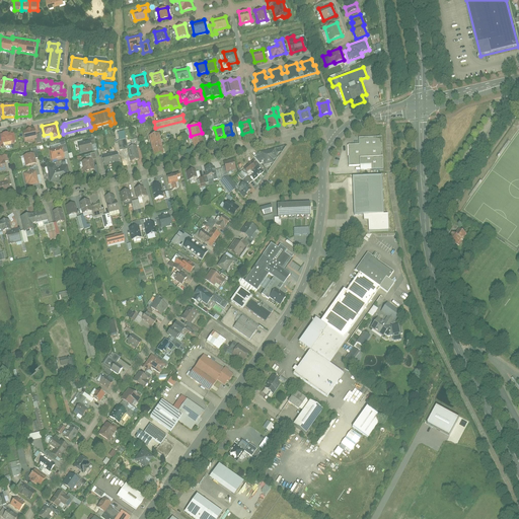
[(34,128),(22,131),(24,141),(36,138),(34,128)]
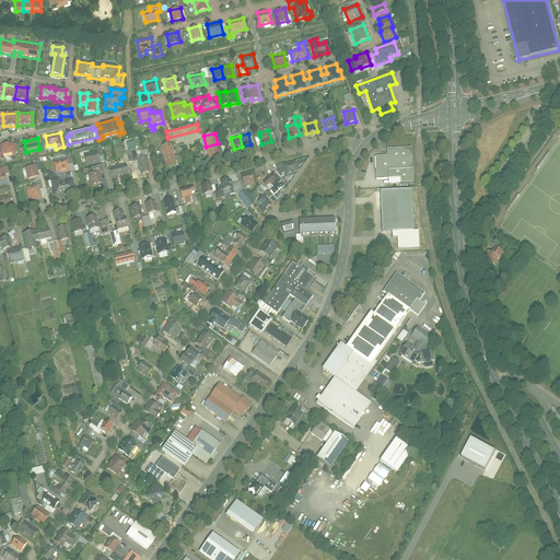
[(0,147),(1,153),(0,153),(0,158),(13,155),(18,150),(15,142),(0,144),(0,147)]
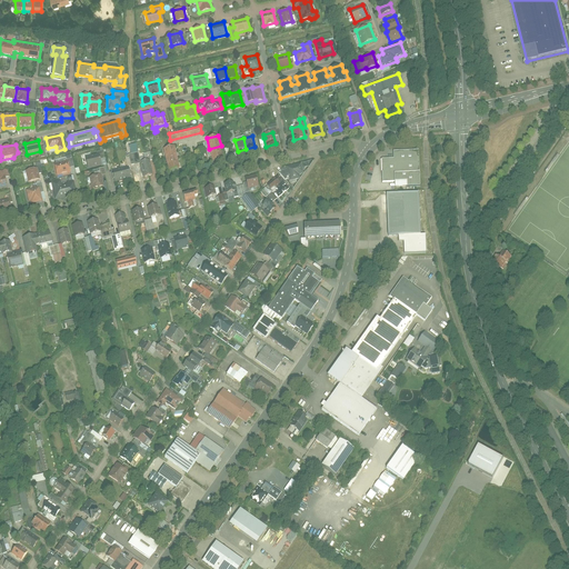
[(177,156),(175,146),(163,148),(166,159),(177,156)]
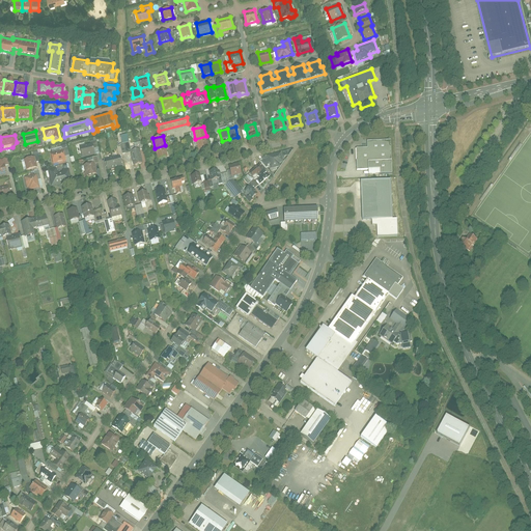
[(208,146),(206,136),(195,139),(197,148),(208,146)]
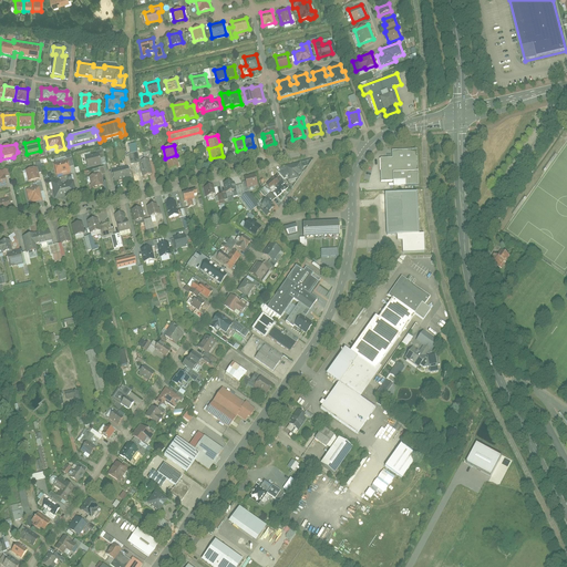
[(98,153),(85,156),(88,168),(102,165),(100,158),(105,157),(103,148),(96,151),(98,153)]
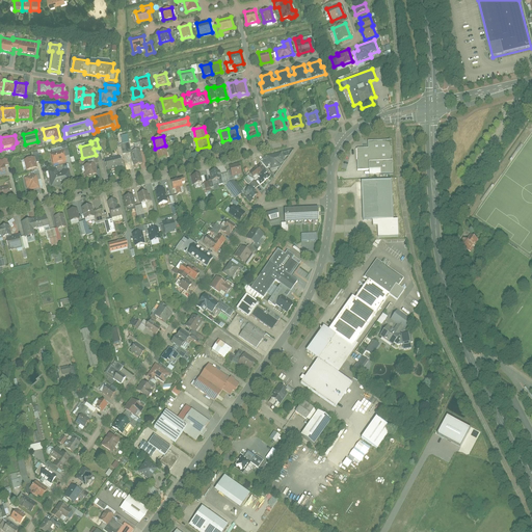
[(143,163),(140,149),(132,151),(129,141),(121,144),(123,154),(131,152),(134,165),(143,163)]
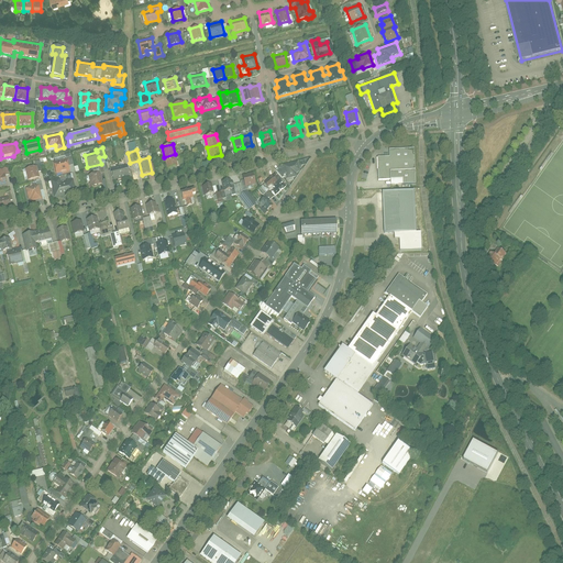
[(390,180),(390,186),(416,185),(416,172),(414,172),(414,150),(388,151),(388,157),(376,157),(376,180),(390,180)]
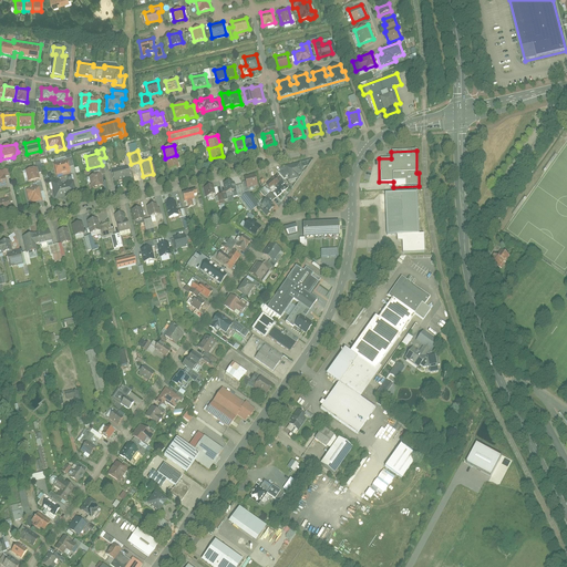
[(179,166),(176,155),(165,158),(168,169),(179,166)]
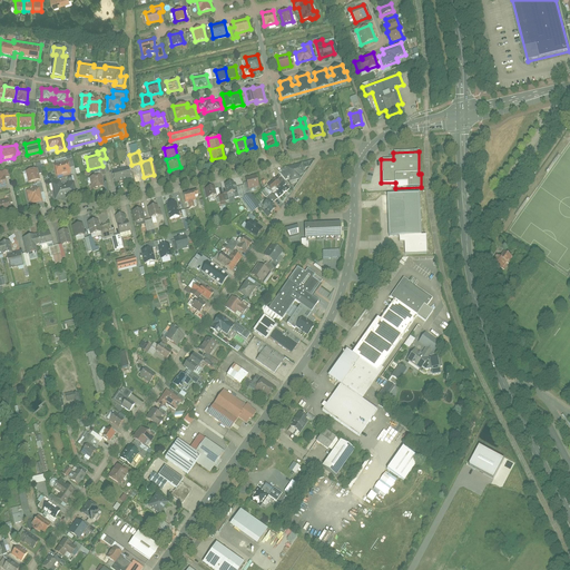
[(53,164),(57,176),(70,173),(67,160),(53,164)]
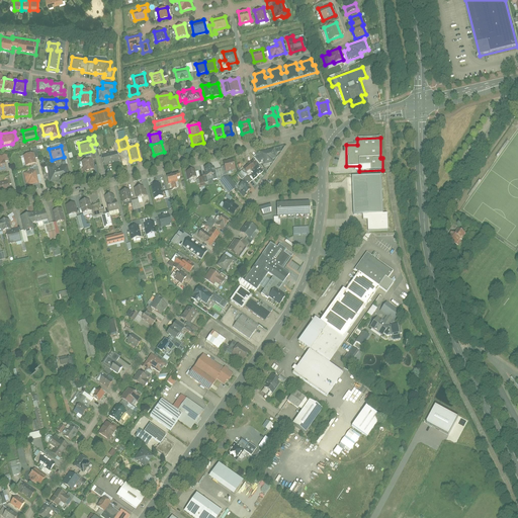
[(33,153),(22,155),(25,166),(35,163),(34,158),(38,157),(35,147),(31,148),(33,153)]
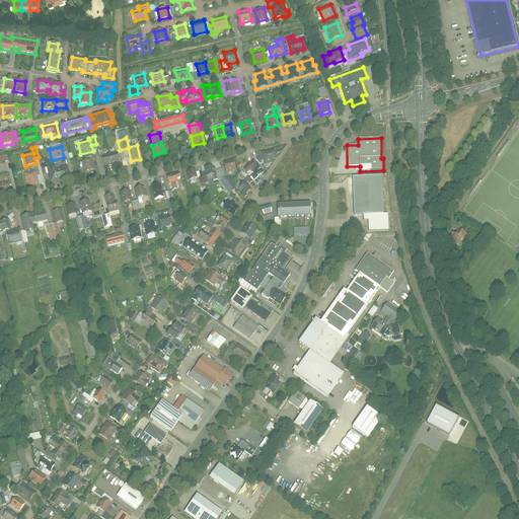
[(274,149),(261,152),(264,165),(274,162),(273,159),(276,158),(274,149)]
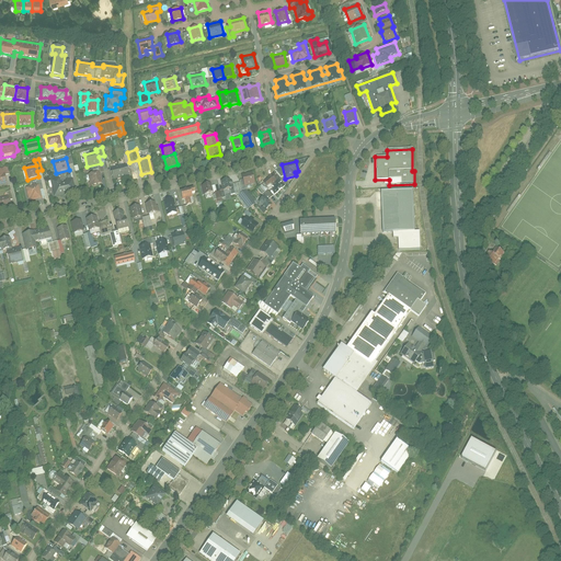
[(126,163),(118,165),(122,178),(128,175),(126,163)]
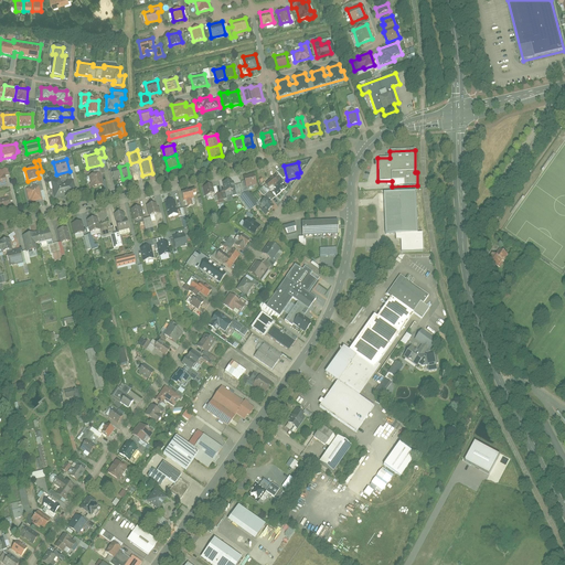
[(119,167),(112,169),(115,180),(123,179),(119,167)]
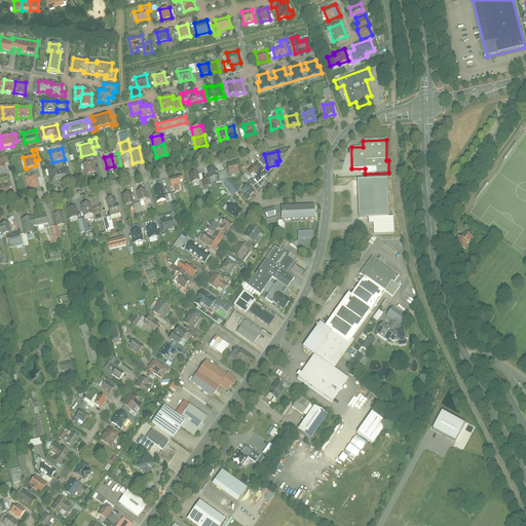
[(7,157),(0,158),(0,174),(6,173),(4,163),(8,163),(7,157)]
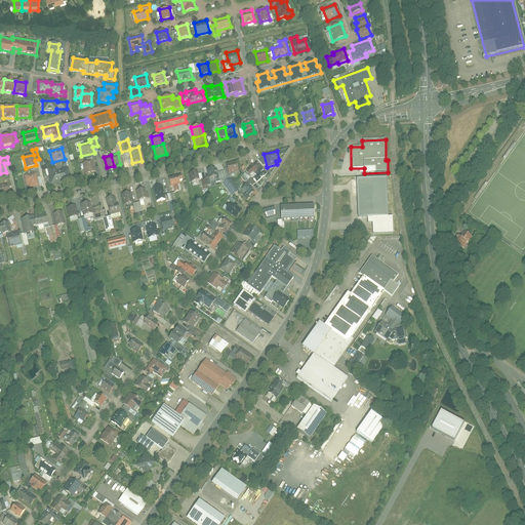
[(96,171),(93,160),(82,163),(85,173),(96,171)]
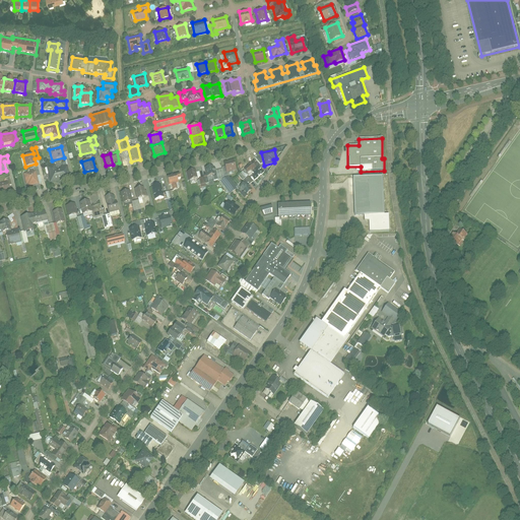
[(234,159),(224,161),(226,172),(236,170),(234,159)]
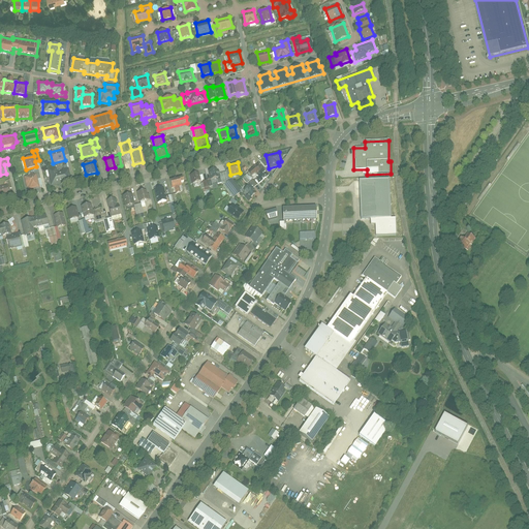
[(256,180),(259,183),(270,174),(259,162),(248,173),(253,178),(257,174),(260,177),(256,180)]
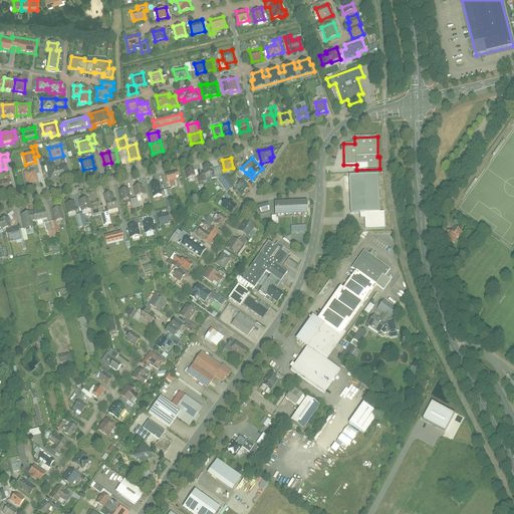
[(55,162),(45,164),(49,181),(69,176),(66,164),(56,166),(55,162)]
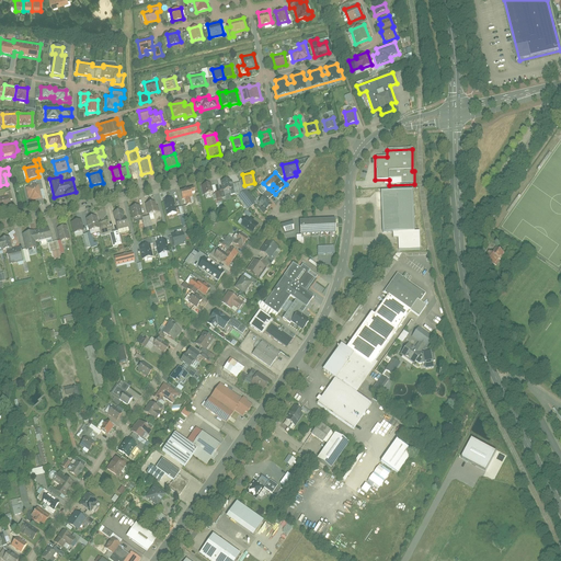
[(231,178),(221,181),(225,192),(233,189),(231,178)]
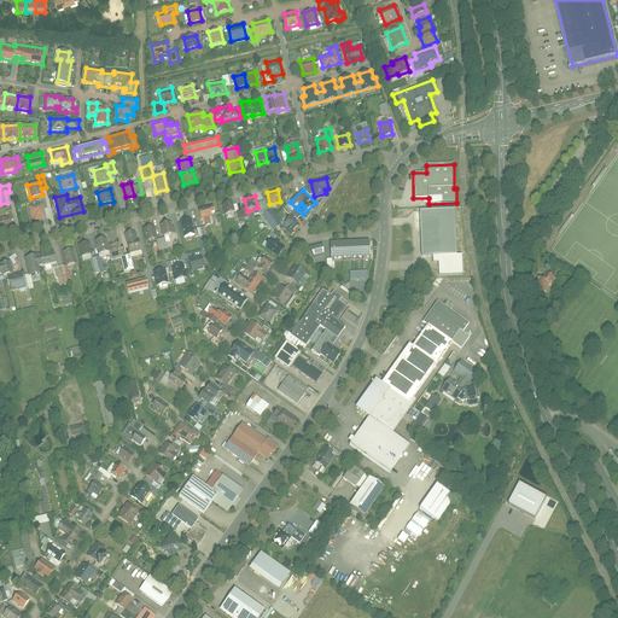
[(41,204),(28,207),(30,219),(33,219),(34,222),(46,220),(44,209),(47,209),(45,198),(40,199),(41,204)]
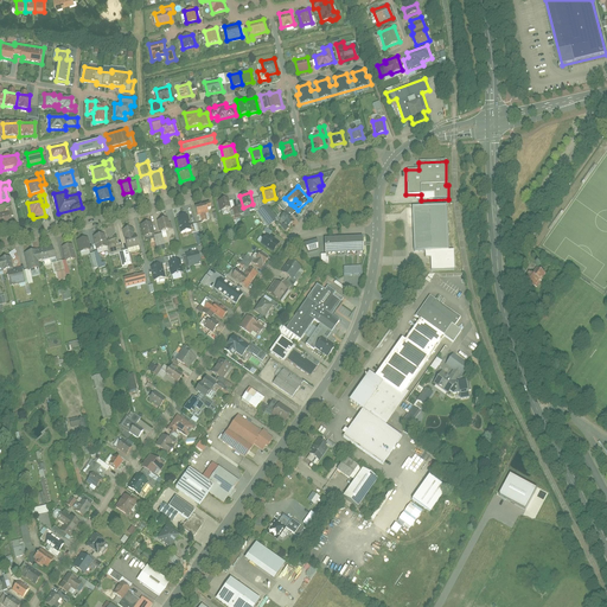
[(228,197),(218,200),(221,210),(231,208),(228,197)]
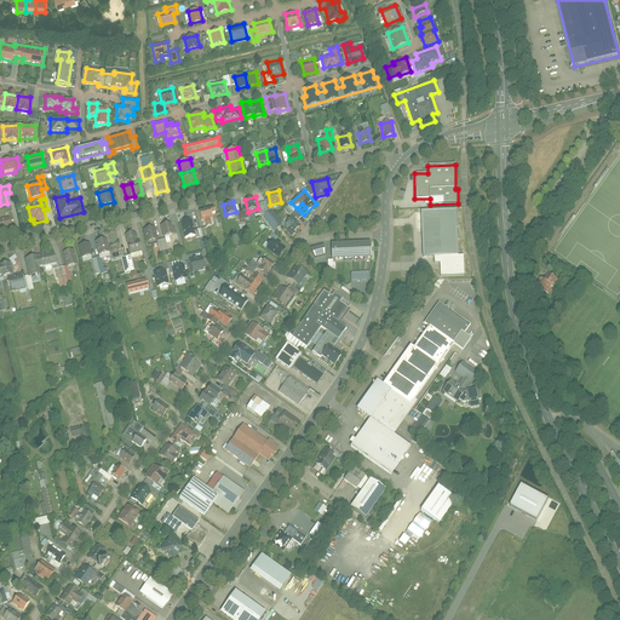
[(214,207),(199,211),(201,220),(205,220),(206,228),(212,225),(210,218),(212,218),(211,213),(216,212),(214,207)]
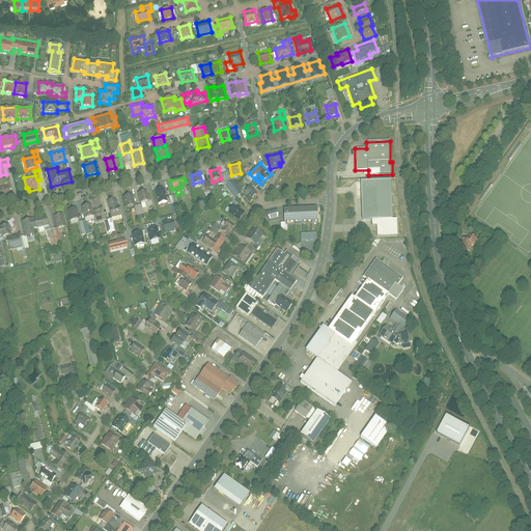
[(232,179),(224,186),(234,198),(242,193),(232,179)]
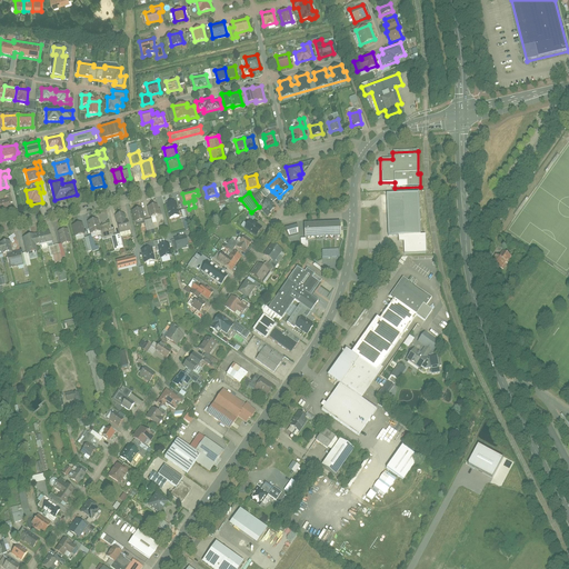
[(8,199),(0,200),(0,211),(11,210),(9,202),(12,201),(11,193),(7,195),(8,199)]
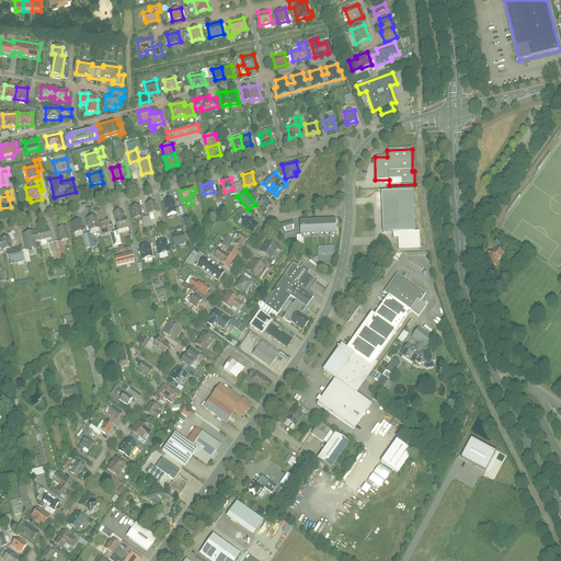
[(413,191),(377,192),(377,209),(382,209),(382,232),(393,232),(393,238),(398,238),(398,251),(420,250),(420,231),(414,231),(413,191)]
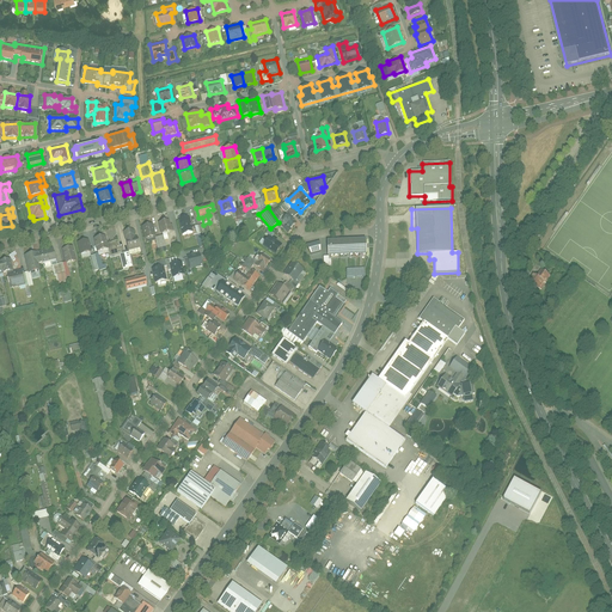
[(281,224),(288,233),(294,230),(293,228),(298,224),(289,214),(282,219),(285,221),(281,224)]
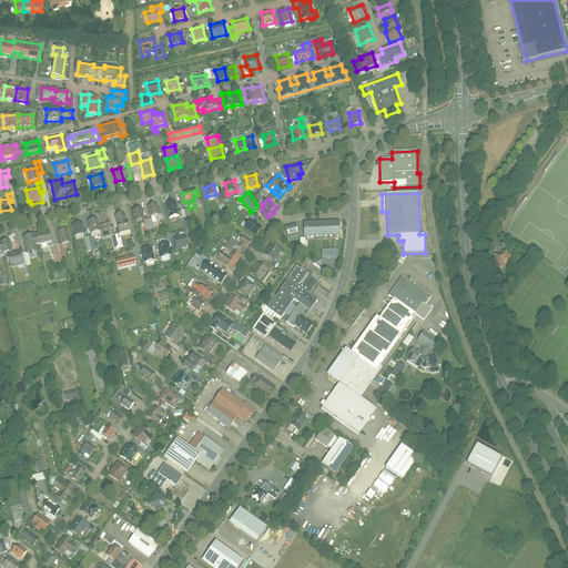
[(176,202),(165,204),(169,219),(180,216),(176,202)]
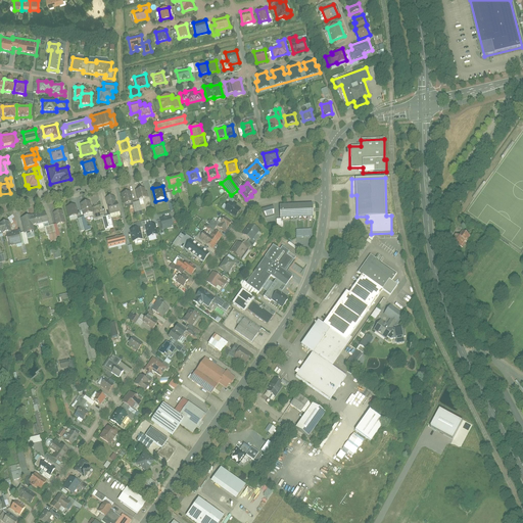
[(144,188),(136,190),(138,199),(148,197),(147,192),(145,192),(144,188)]
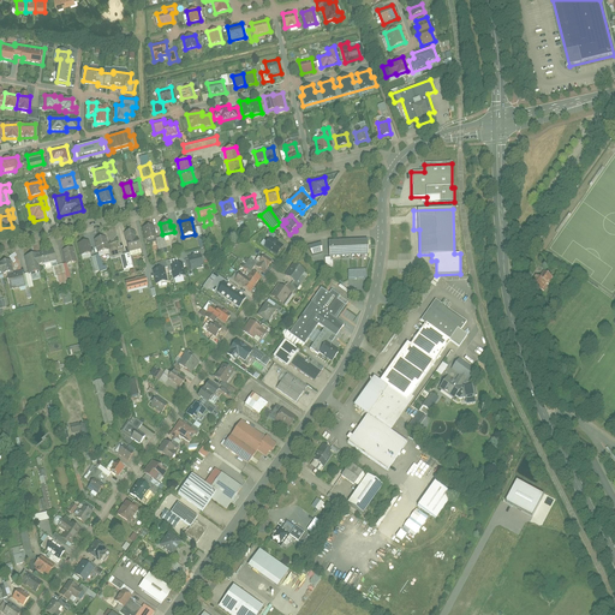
[(154,225),(142,228),(145,240),(155,238),(159,250),(167,248),(163,236),(157,238),(154,225)]
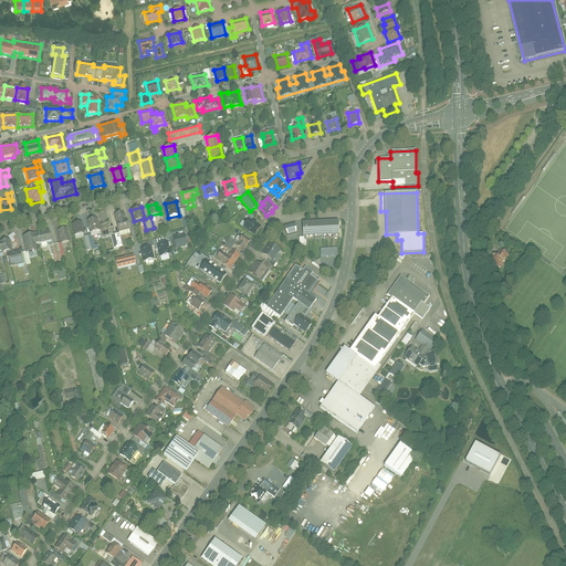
[(123,211),(114,213),(118,231),(129,229),(127,218),(125,219),(123,211)]
